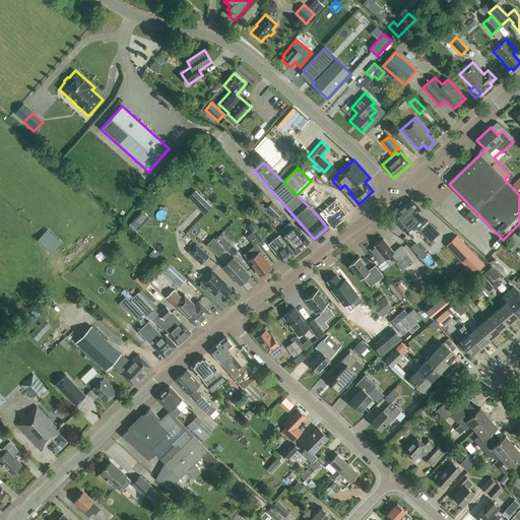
[(210,205),(195,191),(188,198),(202,212),(210,205)]
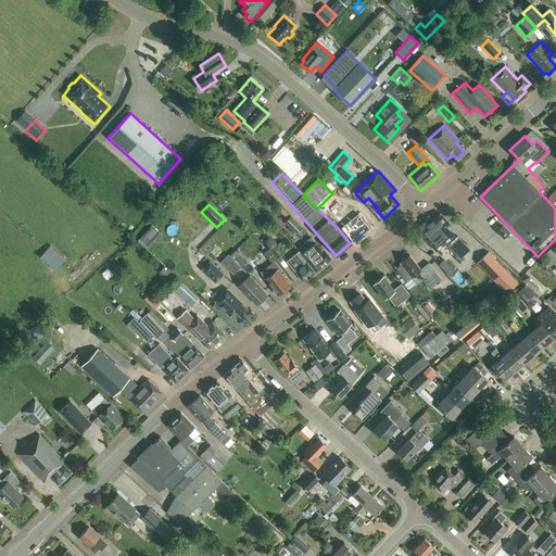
[(290,217),(279,206),(276,210),(287,219),(283,223),(295,235),(302,228),(290,217)]
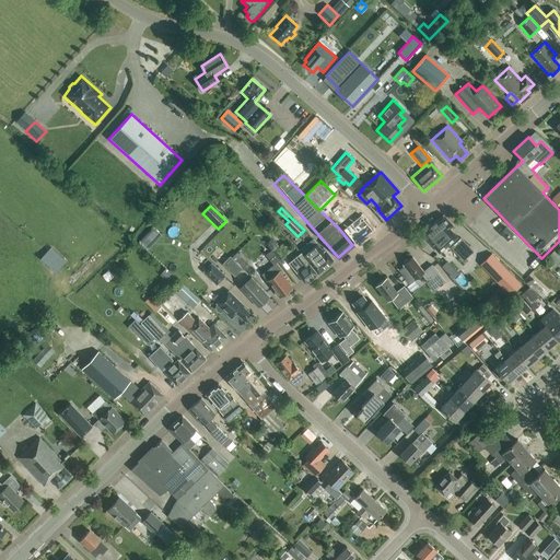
[(443,216),(421,234),(439,254),(448,245),(463,261),(473,252),(461,238),(458,240),(448,230),(452,226),(443,216)]
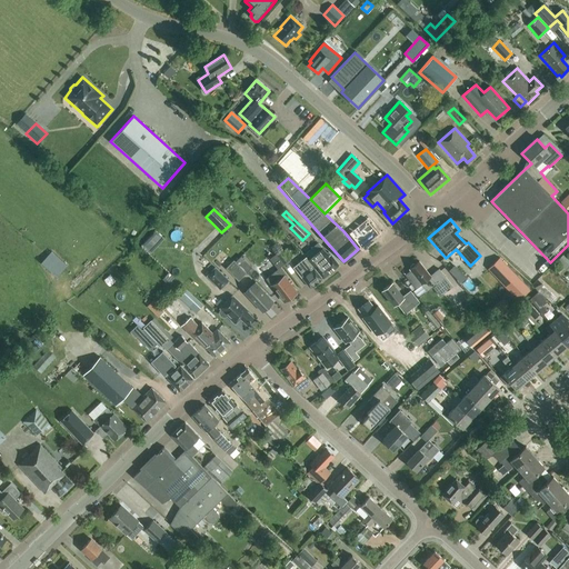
[(361,249),(379,235),(367,220),(350,235),(361,249)]
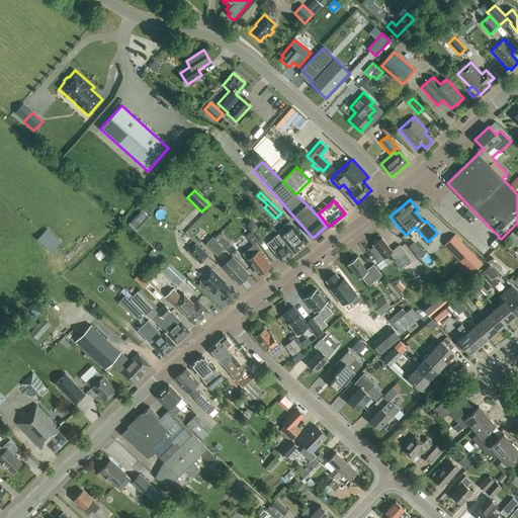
[(469,223),(475,218),(467,210),(462,216),(469,223)]
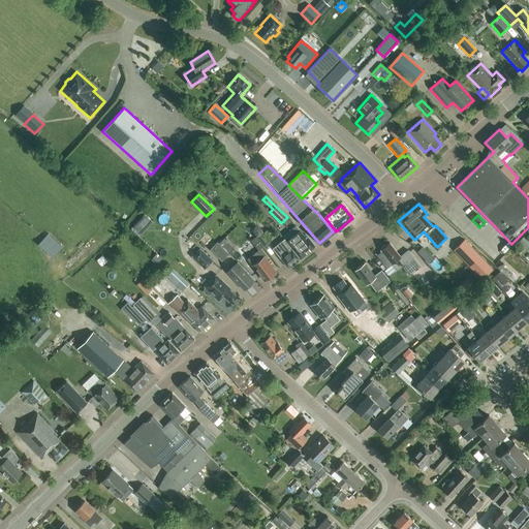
[(263,247),(270,243),(260,230),(254,236),(263,247)]
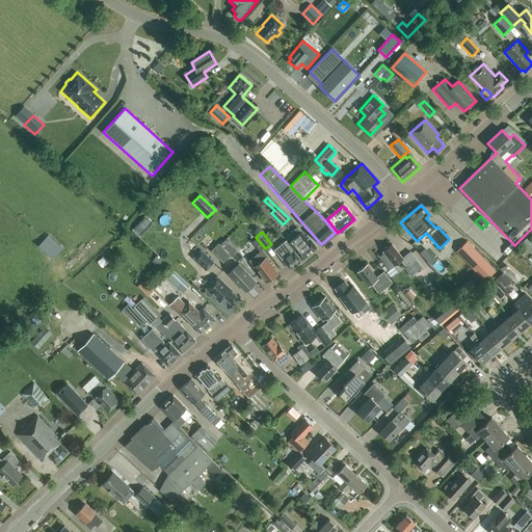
[(294,250),(301,261),(317,248),(307,236),(306,237),(301,233),(290,242),(295,249),(294,250)]
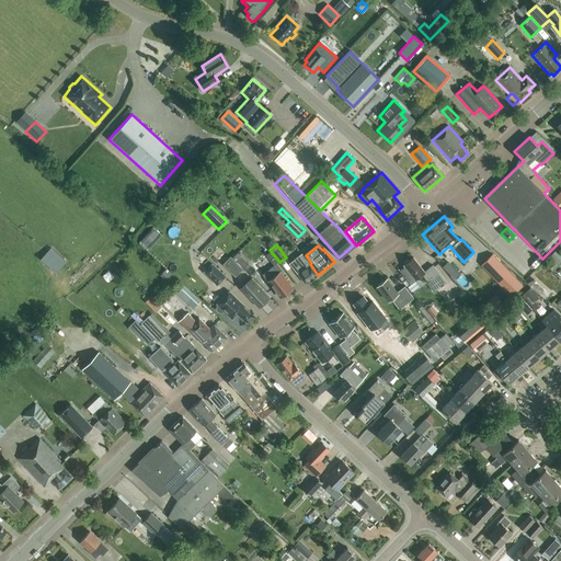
[(56,273),(66,262),(50,249),(42,259),(56,273)]
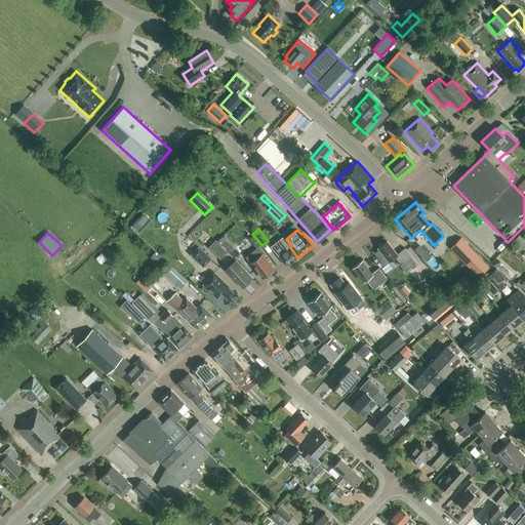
[(217,242),(228,252),(233,247),(223,237),(217,242)]
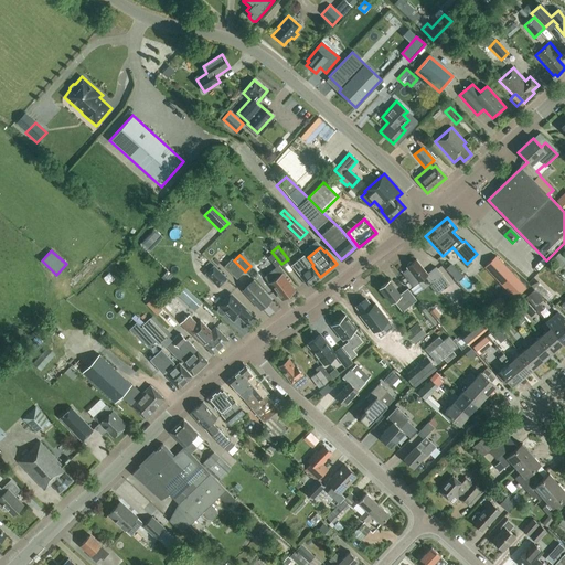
[(312,266),(313,265),(308,257),(306,258),(304,255),(291,266),(308,287),(320,277),(312,266)]
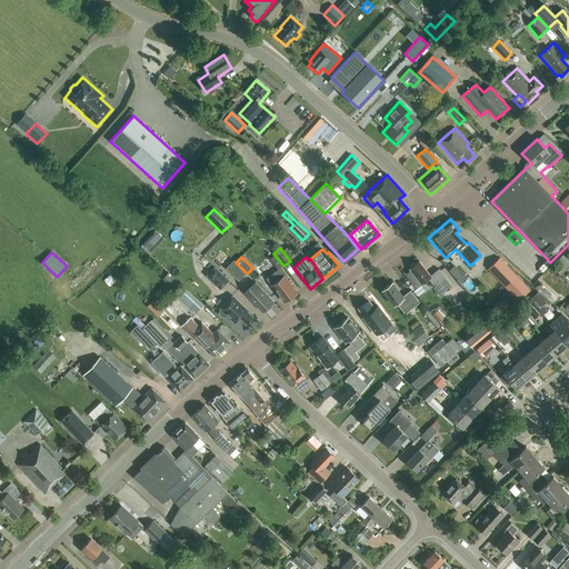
[(247,273),(236,262),(235,260),(226,268),(239,281),(247,273)]
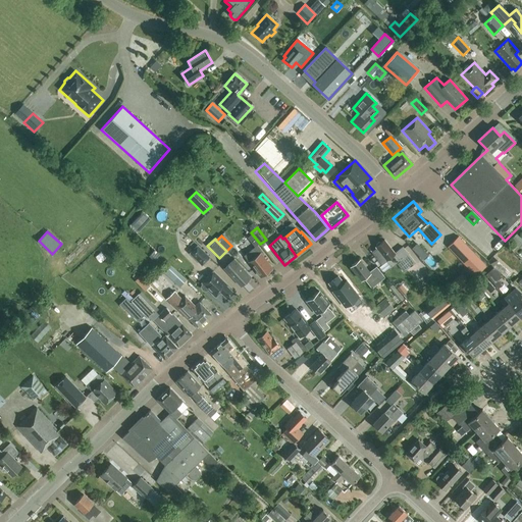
[(487,269),(460,240),(448,250),(476,280),(487,269)]
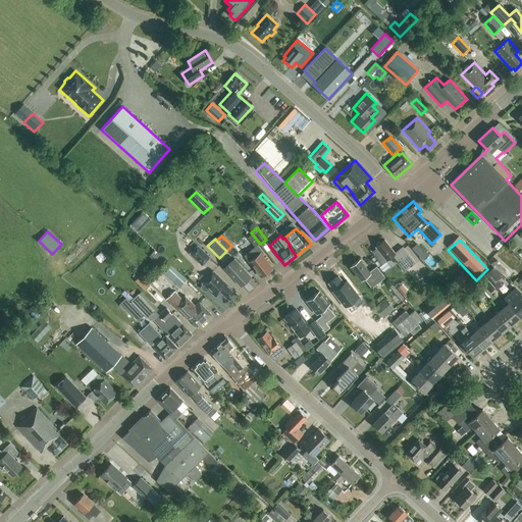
[(376,247),(375,247),(377,249),(372,253),(381,265),(386,261),(392,267),(399,262),(405,270),(415,263),(403,248),(395,254),(384,241),(380,244),(379,243),(376,245),(376,247)]
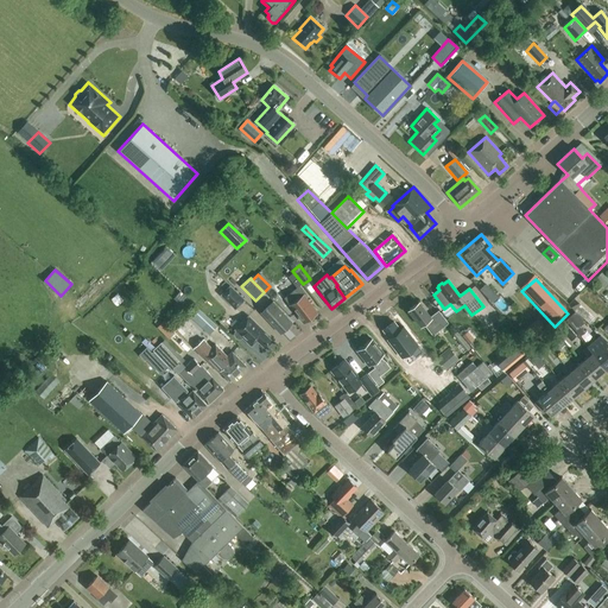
[(235,310),(245,301),(229,285),(220,296),(235,310)]
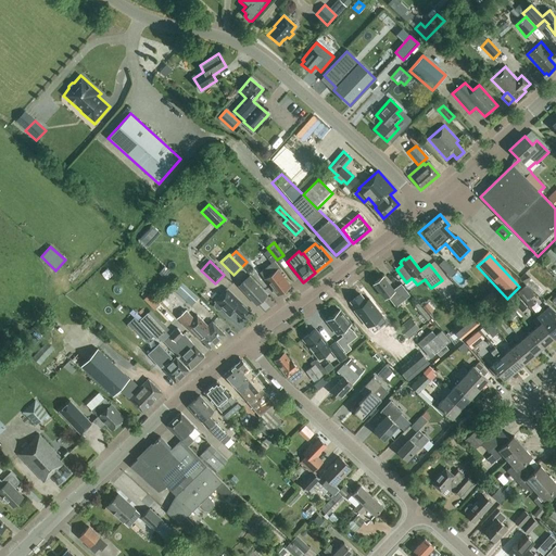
[(277,295),(290,286),(278,270),(280,268),(275,262),(260,273),(277,295)]
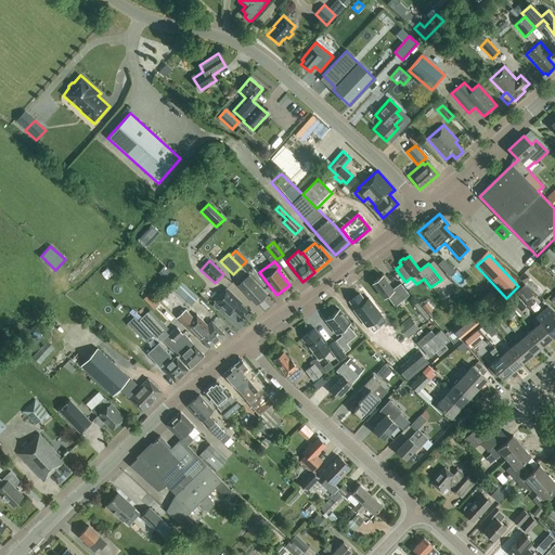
[(530,275),(526,282),(537,292),(542,286),(530,275)]
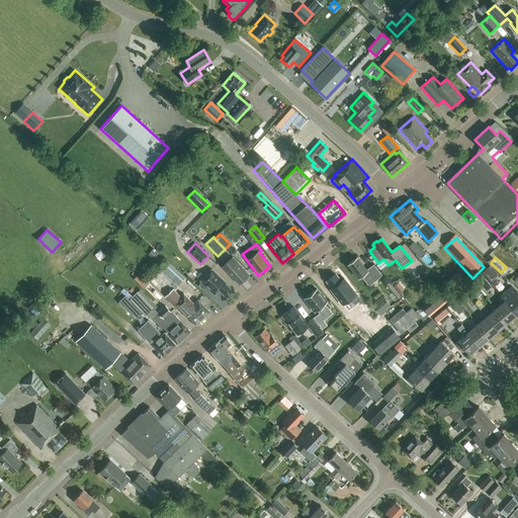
[(361,276),(368,286),(382,275),(373,264),(366,270),(357,258),(348,265),(358,278),(361,276)]
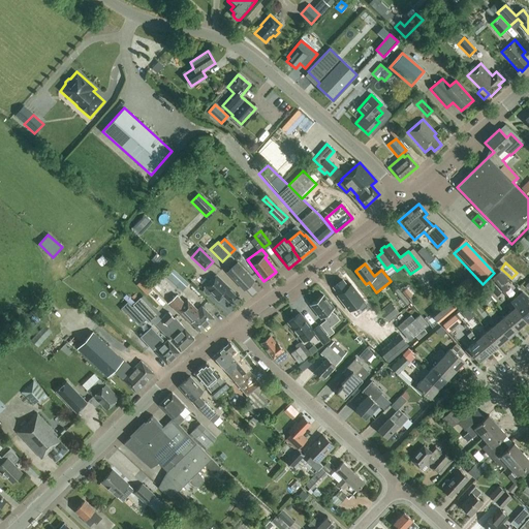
[(239,267),(236,265),(229,270),(235,275),(232,277),(244,290),(253,281),(242,269),(240,266),(239,267)]
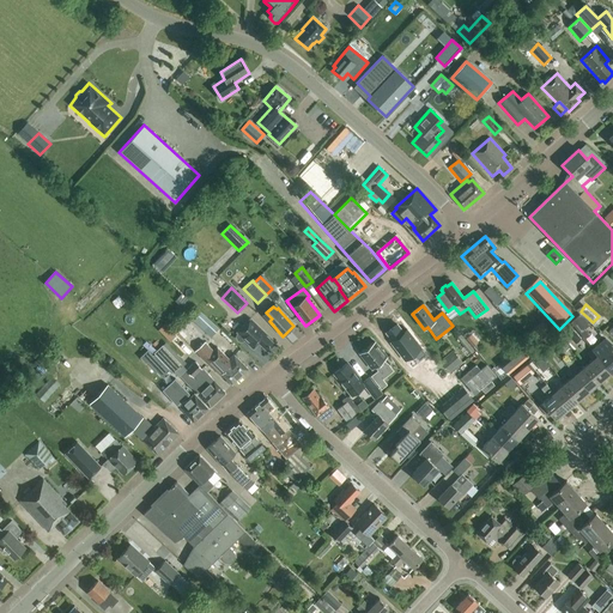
[(200,311),(195,317),(213,335),(219,328),(200,311)]
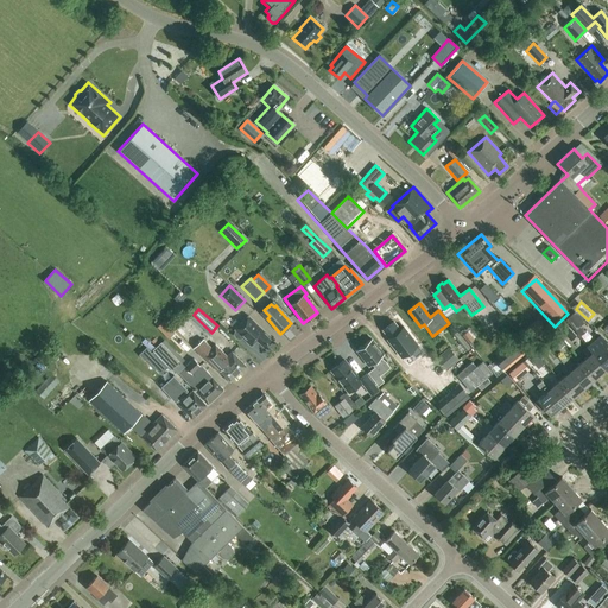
[(271,340),(264,334),(265,333),(248,316),(235,330),(236,331),(235,333),(235,335),(236,337),(239,339),(241,339),(242,337),(251,346),(257,340),(264,347),(271,340)]
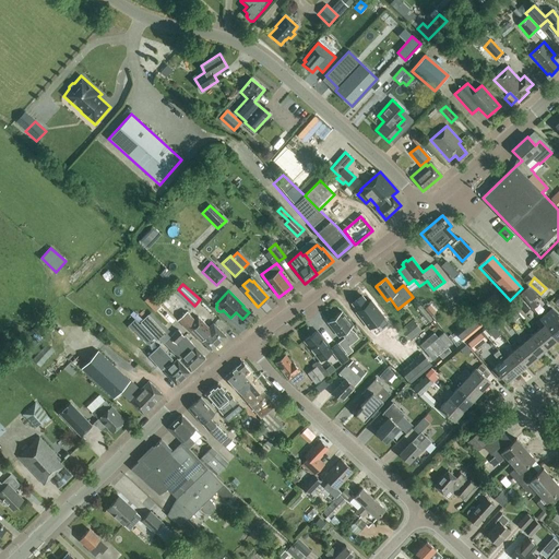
[(532,309),(537,305),(523,290),(520,295),(532,309)]
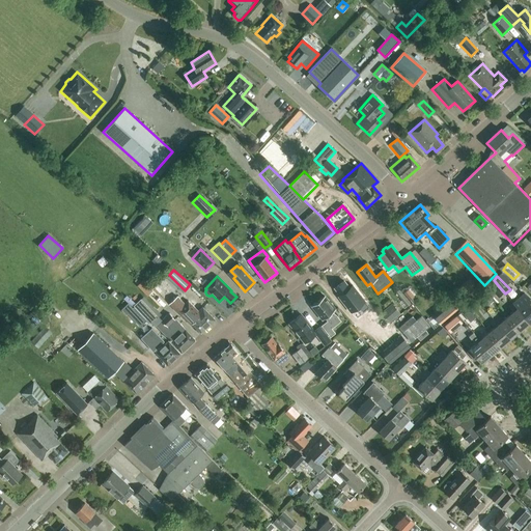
[(477,287),(469,278),(456,289),(465,299),(477,287)]
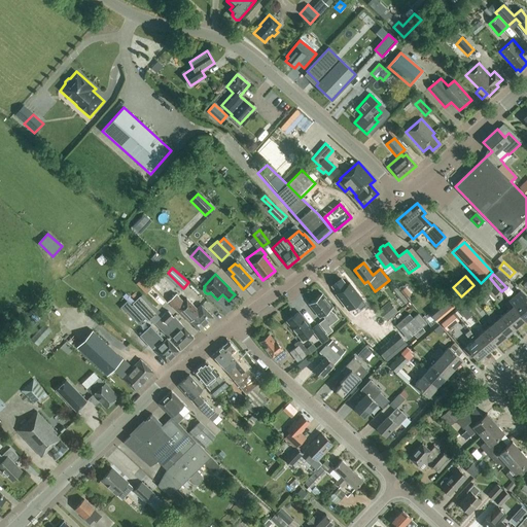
[(140,278),(137,284),(148,291),(151,286),(140,278)]
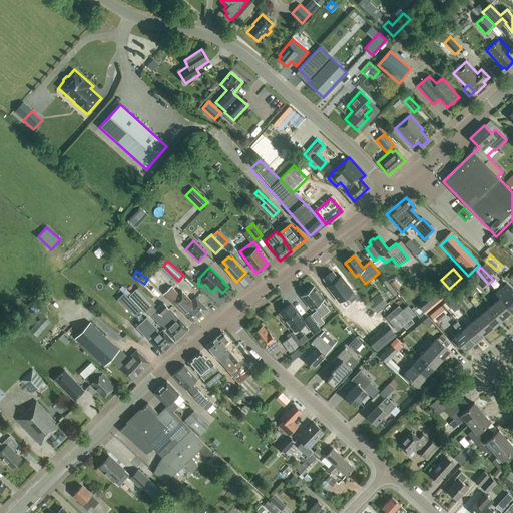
[(159,271),(148,281),(153,286),(163,276),(159,271)]
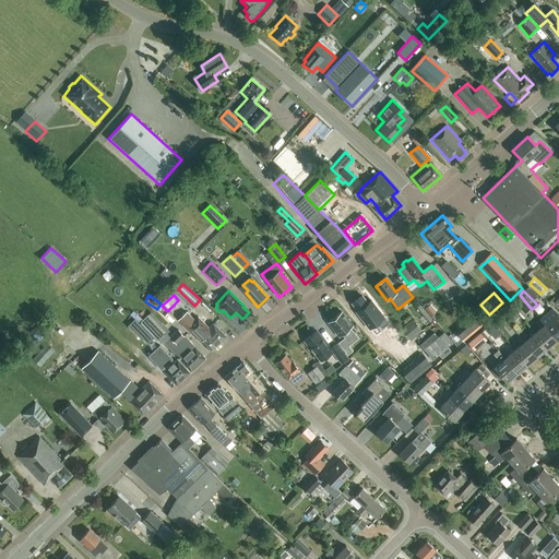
[(361,296),(353,304),(358,311),(357,312),(369,329),(377,322),(382,329),(389,323),(371,301),(368,304),(361,296)]
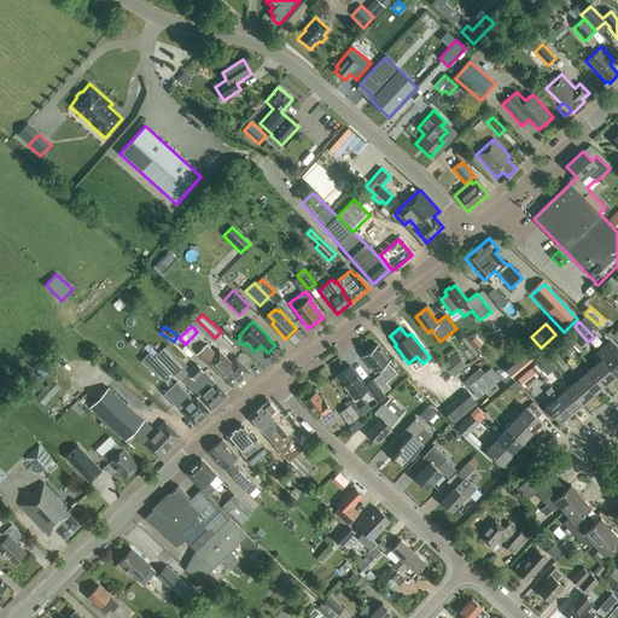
[(477,350),(482,345),(474,337),(470,342),(477,350)]
